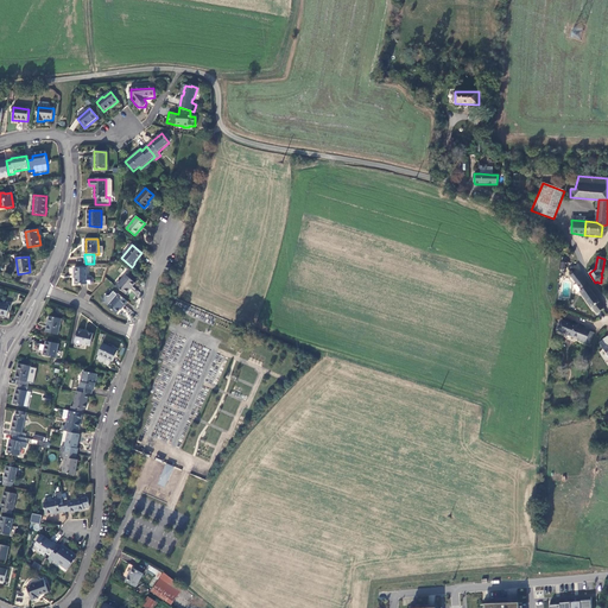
[(87,268),(74,268),(74,274),(75,274),(75,285),(87,285),(87,268)]
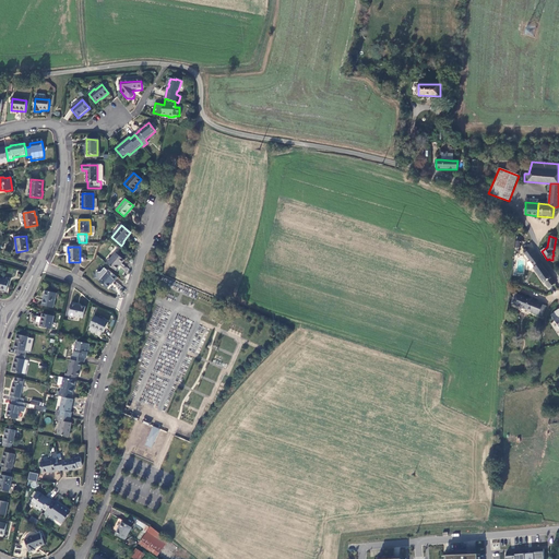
[(551,277),(530,250),(528,251),(527,250),(526,251),(525,252),(525,253),(535,268),(534,269),(544,283),(545,283),(551,277)]
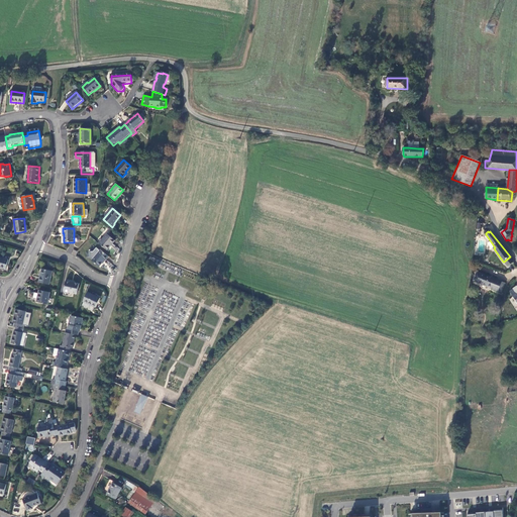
[(98,243),(107,250),(115,241),(106,234),(98,243)]
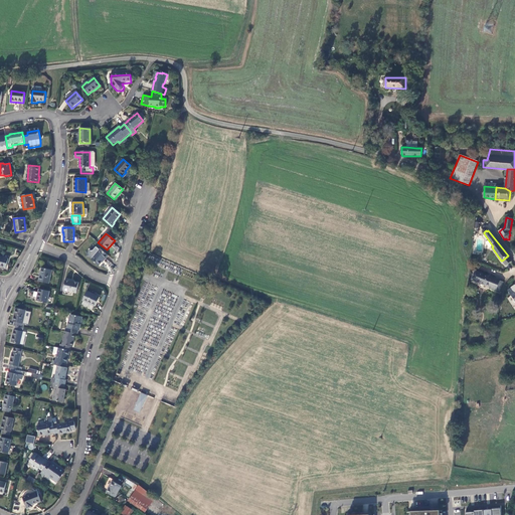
[(108,255),(100,249),(91,260),(99,266),(104,260),(105,261),(108,255)]
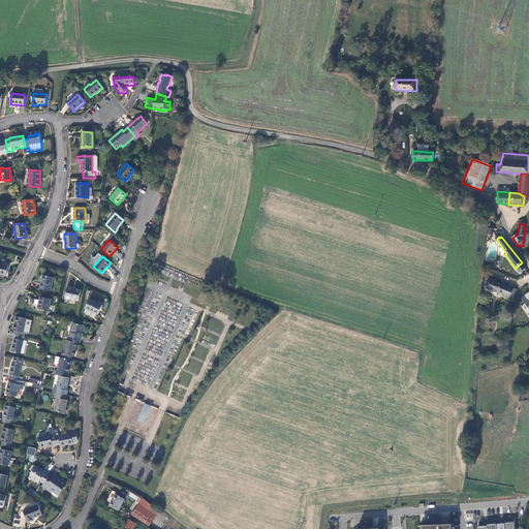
[(526,269),(522,262),(516,268),(520,273),(526,269)]
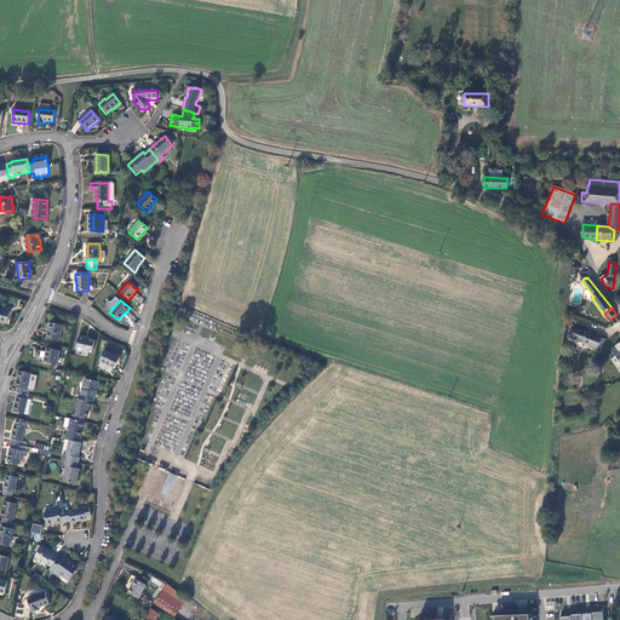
[(10,313),(0,309),(0,320),(7,322),(10,313)]
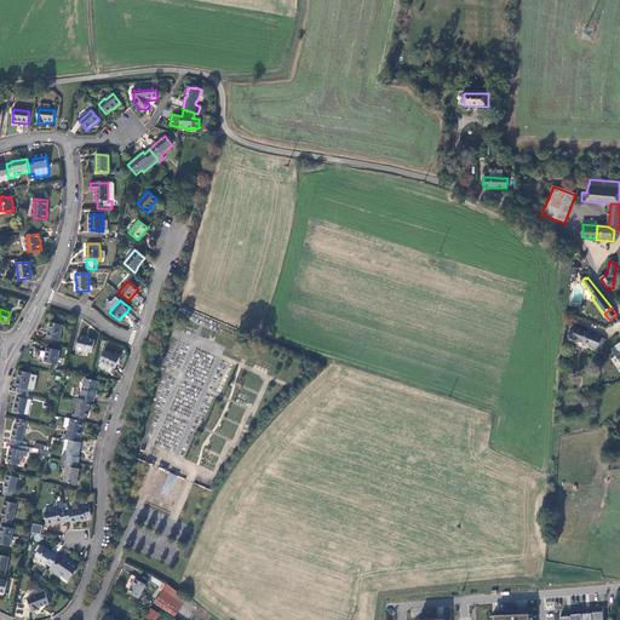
[(63,326),(50,322),(47,338),(59,342),(63,326)]
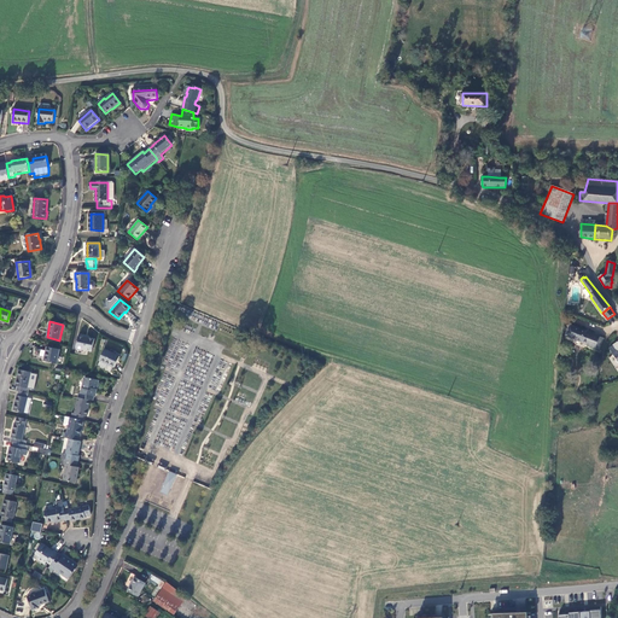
[(604,338),(570,325),(566,334),(582,342),(582,343),(599,350),(604,338)]
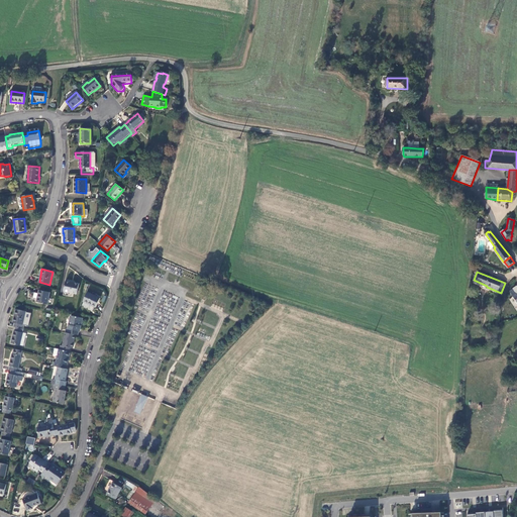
[(71,282),(66,281),(63,295),(73,298),(74,294),(77,295),(79,285),(71,283),(71,282)]
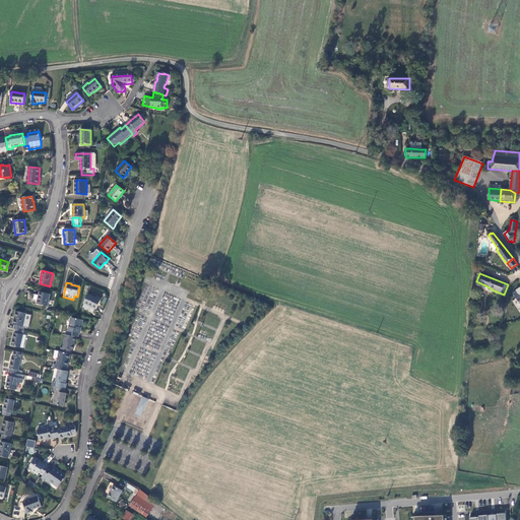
[(50,295),(40,291),(38,304),(48,306),(50,295)]
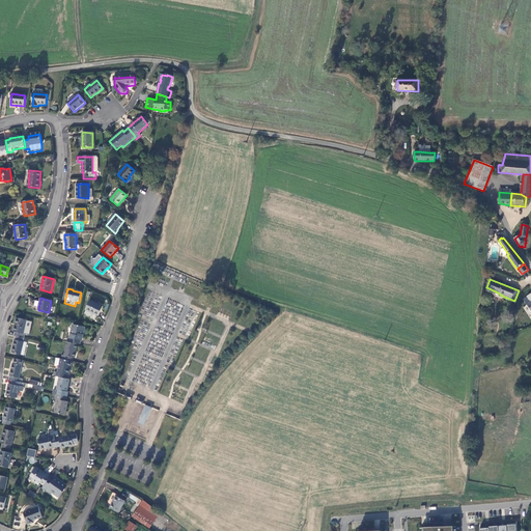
[(103,307),(89,301),(85,310),(99,316),(103,307)]
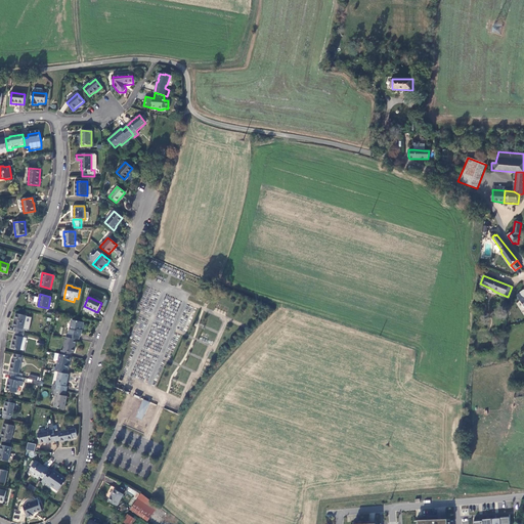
[(15,328),(14,332),(15,332),(22,334),(23,330),(24,330),(27,315),(16,313),(13,328),(15,328)]
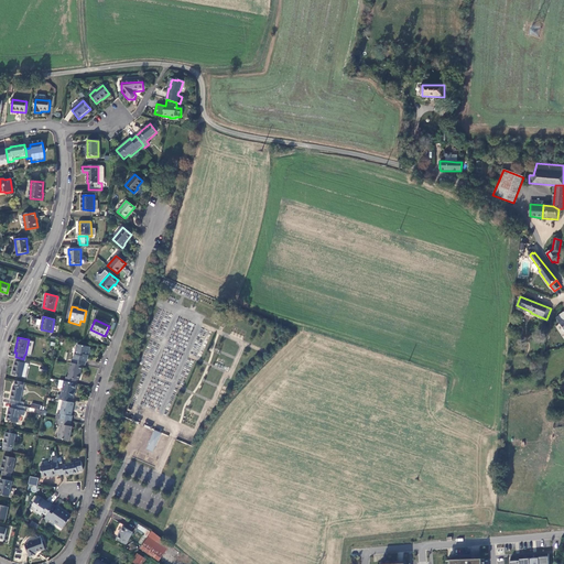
[(83,366),(84,366),(85,361),(87,361),(88,355),(87,354),(87,353),(89,353),(90,347),(76,344),(74,354),(73,359),(74,359),(73,364),(83,366)]
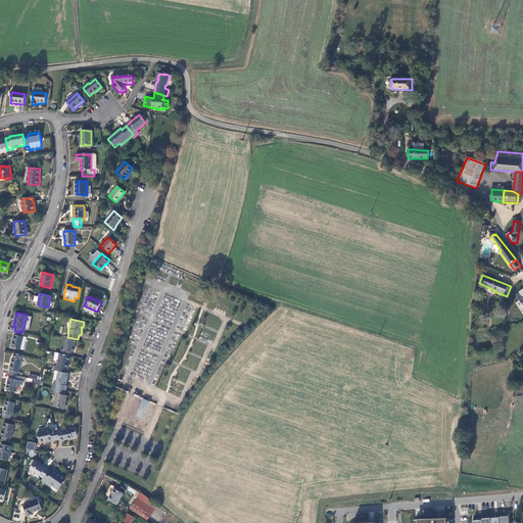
[(21,333),(15,331),(15,334),(14,334),(11,347),(20,349),(24,337),(22,337),(24,333),(21,333)]
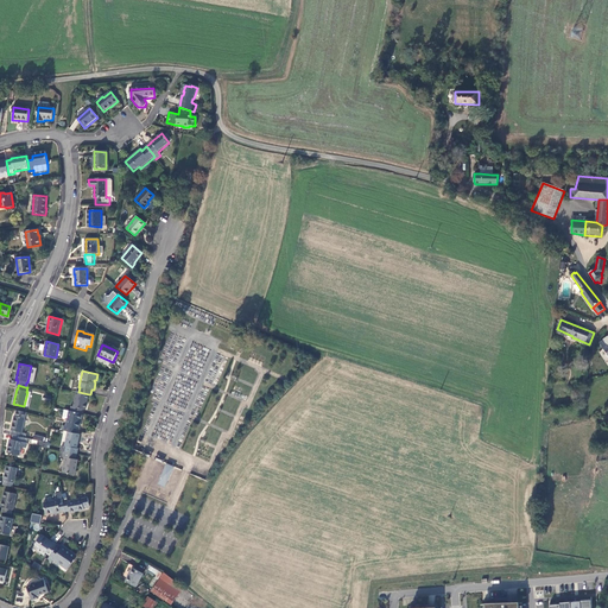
[(78,392),(76,391),(74,406),(71,406),(70,411),(82,413),(83,413),(84,409),(86,410),(89,394),(78,392)]
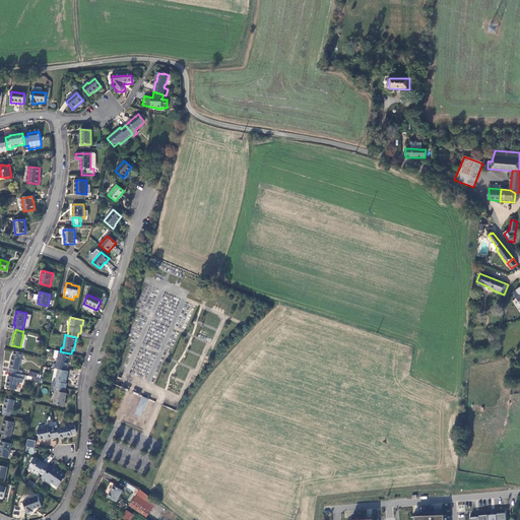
[(21,353),(13,351),(12,355),(11,355),(9,368),(10,369),(9,372),(11,373),(17,374),(20,375),(21,371),(18,370),(21,359),(21,353)]
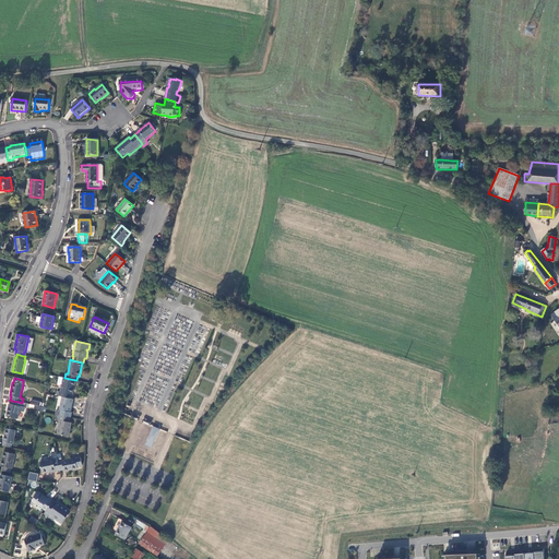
[(75,380),(64,378),(62,378),(61,384),(59,392),(57,392),(56,396),(62,397),(70,399),(71,394),(72,394),(75,380)]
